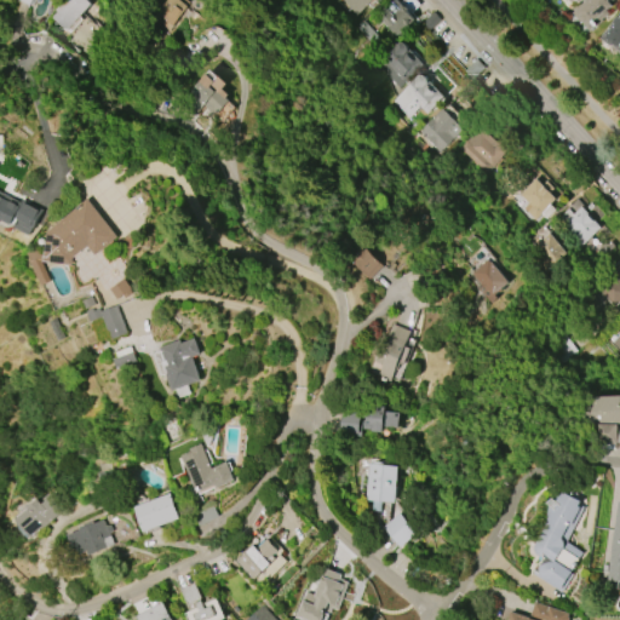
[(16,0),(27,6),(23,16),(40,23),(51,0),(16,0)]
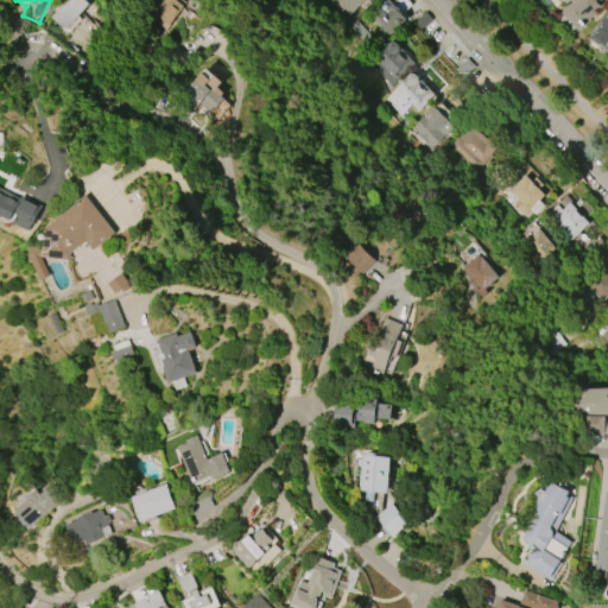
[(55,10),(63,0),(86,0),(90,4),(65,30),(51,17),(56,12),(55,10)]
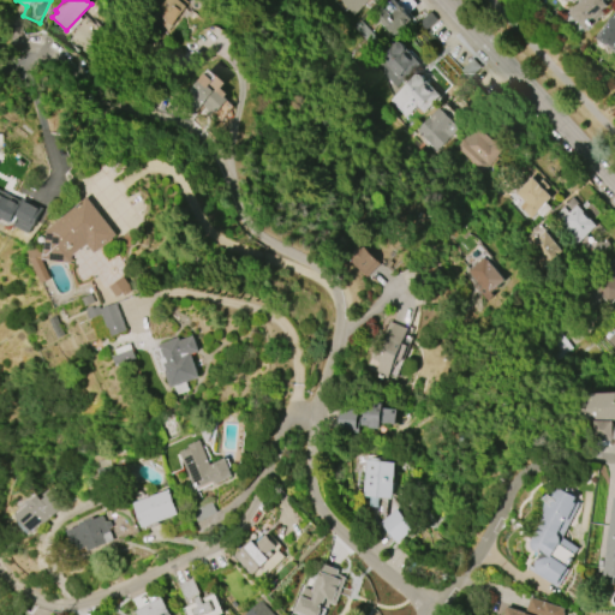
[(163,0),(183,0),(187,3),(168,25),(153,13),(163,0)]
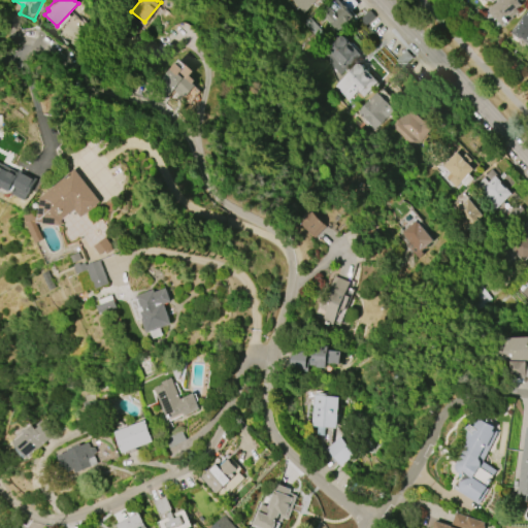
[(291,0),(316,0),(303,12),(291,0)]
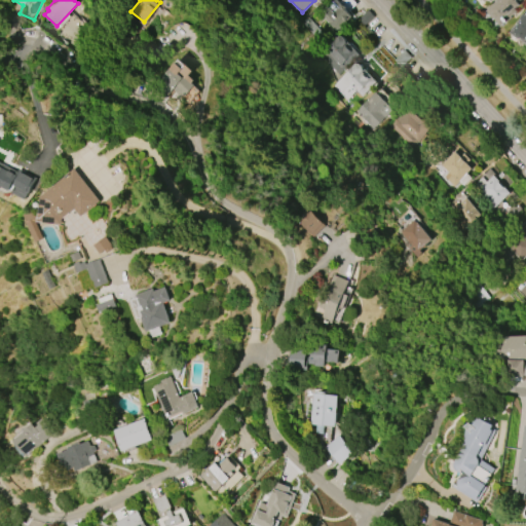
[(353,16),(337,33),(318,13),(333,0),(336,0),(339,2),(341,0),(352,0),(357,4),(349,11),(353,16)]
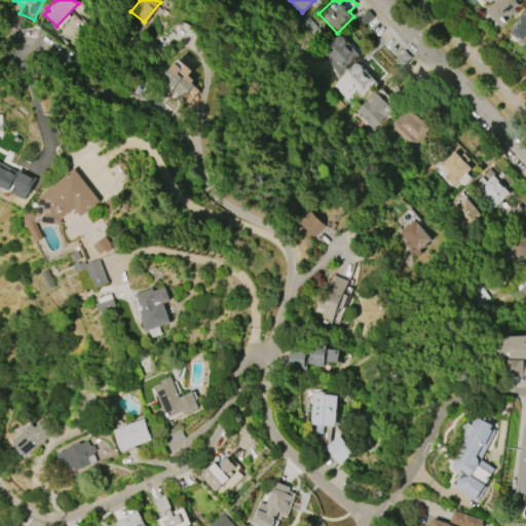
[(485,10),(497,0),(520,0),(518,2),(520,5),(514,9),(517,11),(511,16),(512,17),(503,25),(502,24),(499,26),(493,17),(492,19),(485,10)]
